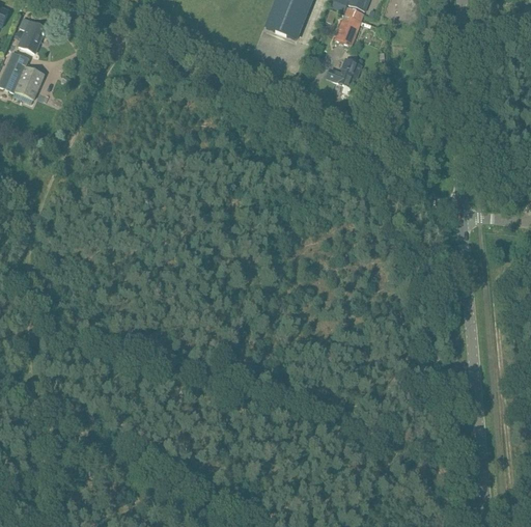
[(278,0),(270,22),(299,33),(311,0),(278,0)]
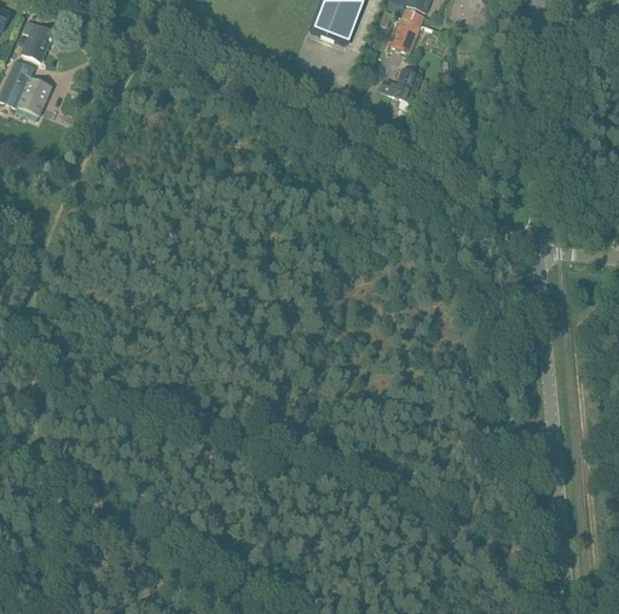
[(405,7),(406,4),(406,3),(400,0),(389,0),(387,7),(403,13),(405,7)]
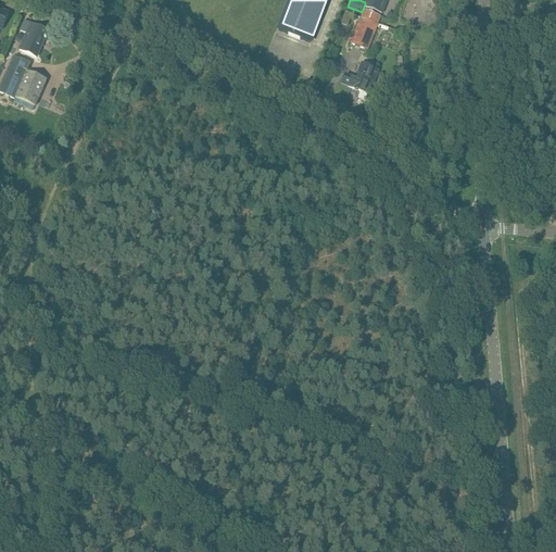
[(366,0),(365,3),(381,10),(384,0),(366,0)]
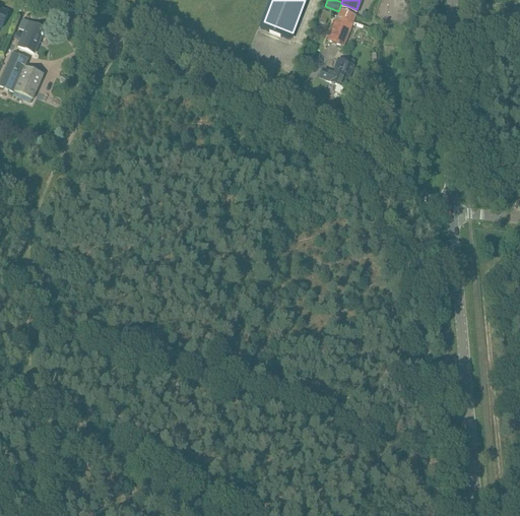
[(343,44),(356,11),(340,6),(338,11),(328,38),(343,44)]
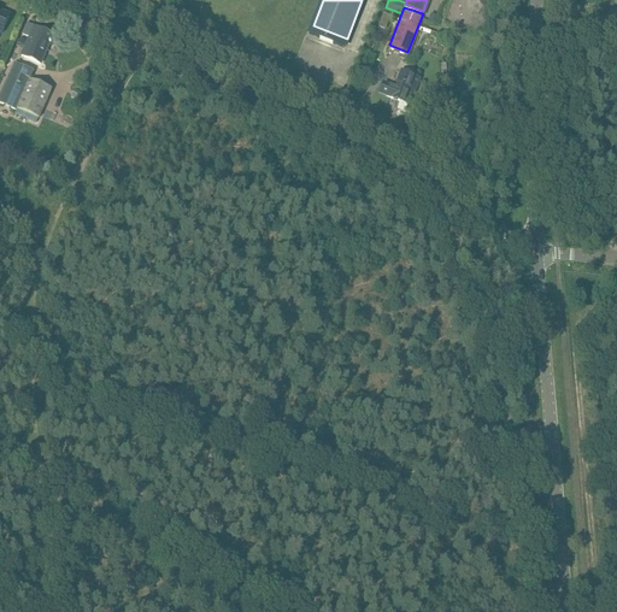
[(22,52),(41,60),(50,39),(51,40),(52,37),(51,36),(53,31),(28,19),(23,30),(30,33),(22,52)]
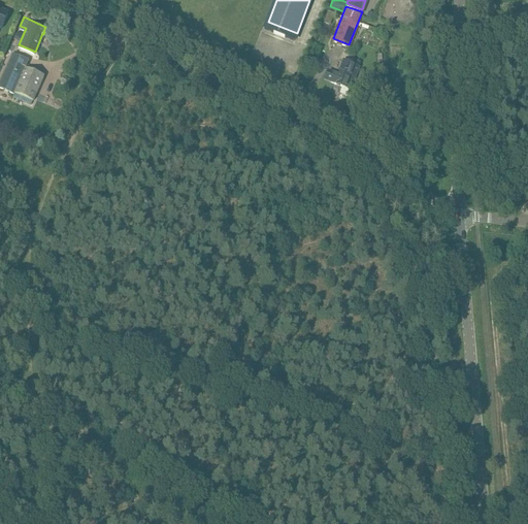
[(0,78),(0,85),(13,91),(28,58),(12,51),(0,78)]
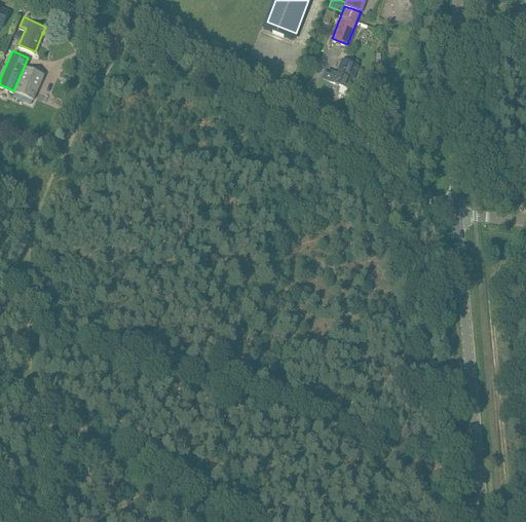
[(339,89),(350,95),(355,82),(348,80),(349,76),(352,77),(358,64),(342,58),(337,71),(327,68),(324,76),(341,83),(339,89)]
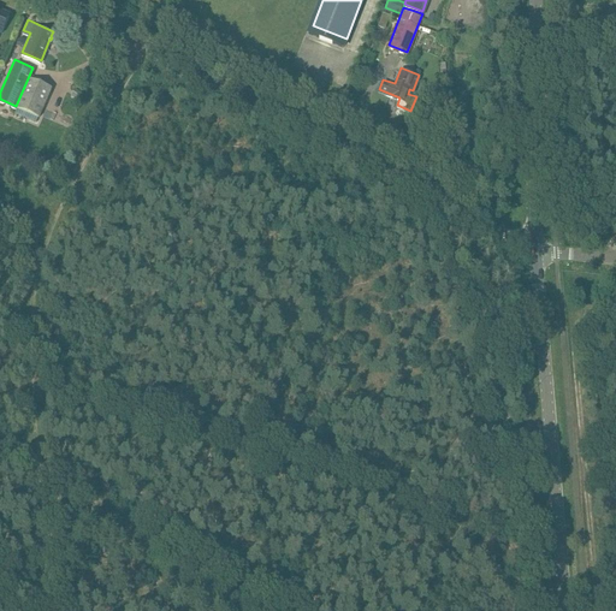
[(39,113),(52,84),(30,76),(16,110),(36,118),(39,113)]
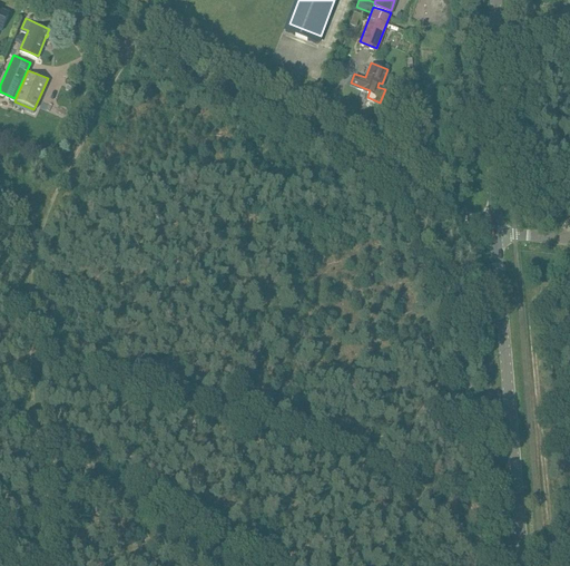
[(76,84),(70,80),(66,86),(72,89),(76,84)]
